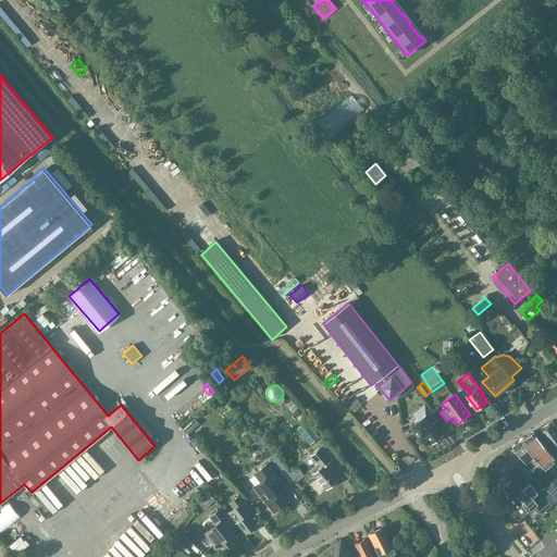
[(444,435),(434,422),(438,419),(425,403),(412,412),(418,419),(410,425),(421,438),(424,436),(431,445),(444,435)]
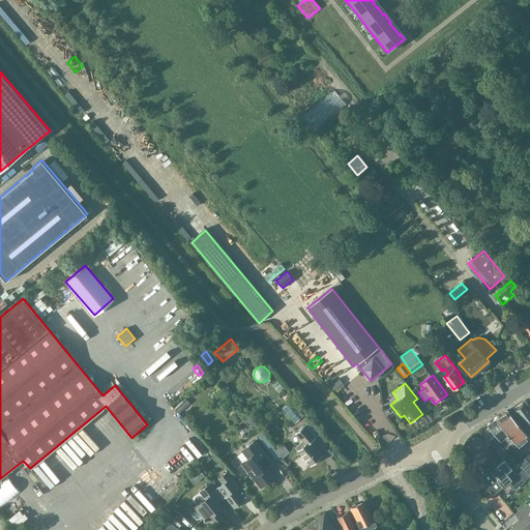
[(291,401),(283,408),(295,422),(303,415),(291,401)]
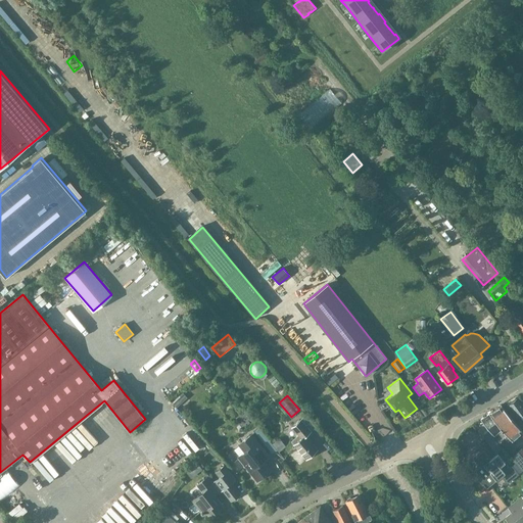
[(522,406),(518,398),(516,400),(515,399),(512,401),(512,403),(509,406),(518,418),(522,424),(522,406)]
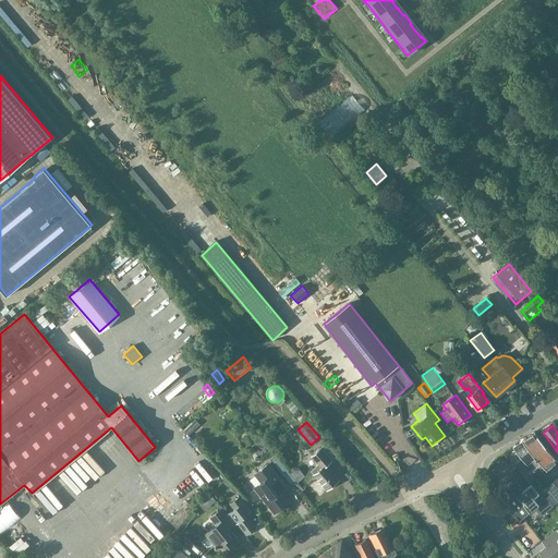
[(189,436),(193,432),(189,426),(183,431),(189,436)]
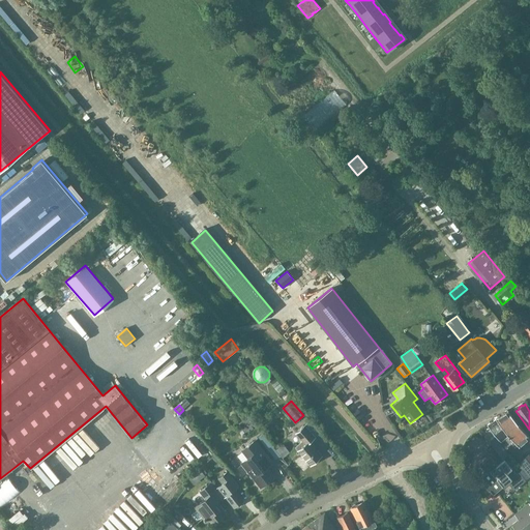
[(519,447),(529,438),(507,411),(488,424),(501,441),(500,442),(501,444),(509,453),(512,458),(521,450),(519,447)]
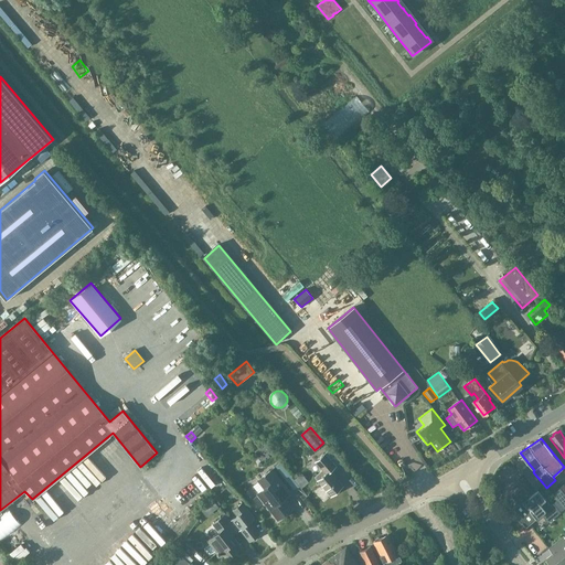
[(331,448),(326,452),(337,466),(342,461),(331,448)]
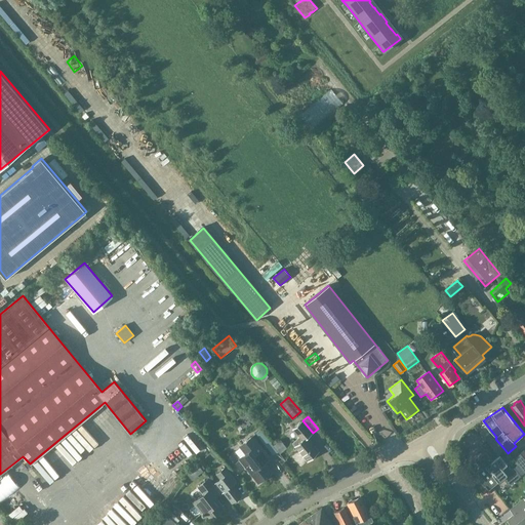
[(176,425),(187,436),(192,432),(182,420),(176,425)]
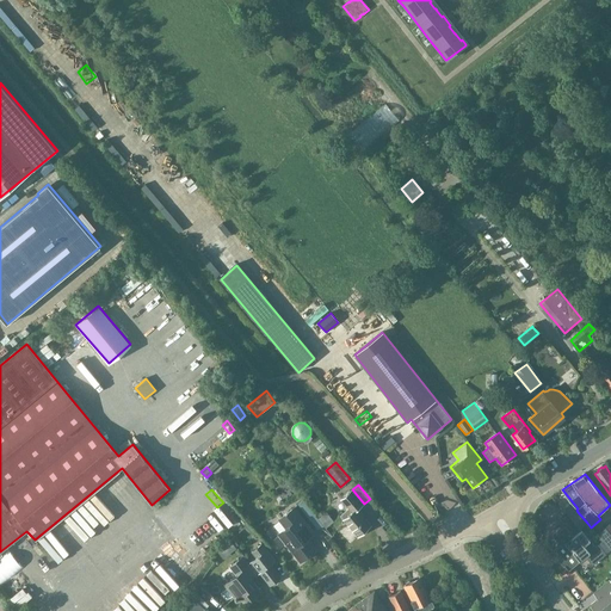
[(349,508),(340,514),(353,530),(351,532),(345,526),(339,531),(349,542),(355,537),(352,535),(356,532),(358,536),(371,525),(358,508),(364,504),(352,489),(344,497),(340,499),(349,508)]
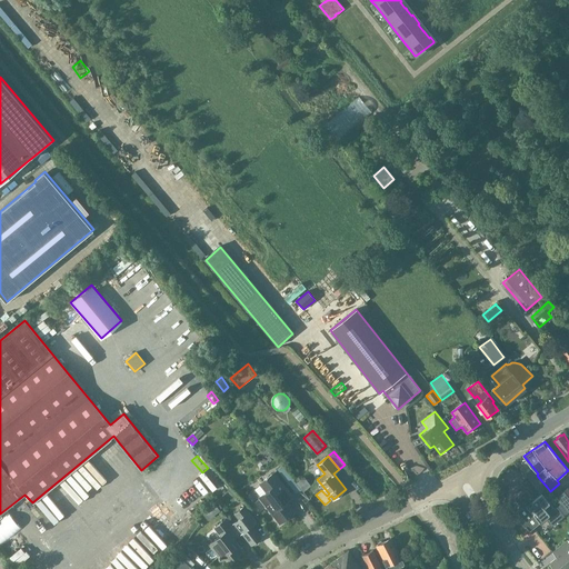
[(281,463),(277,468),(297,492),(301,489),(281,463)]
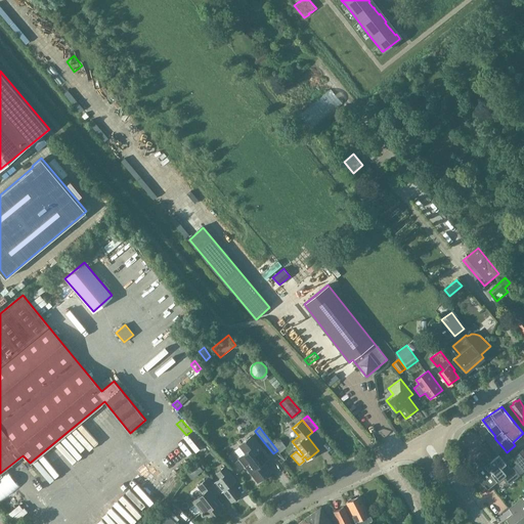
[(490,443),(498,452),(503,449),(489,433),(485,437),(490,443)]
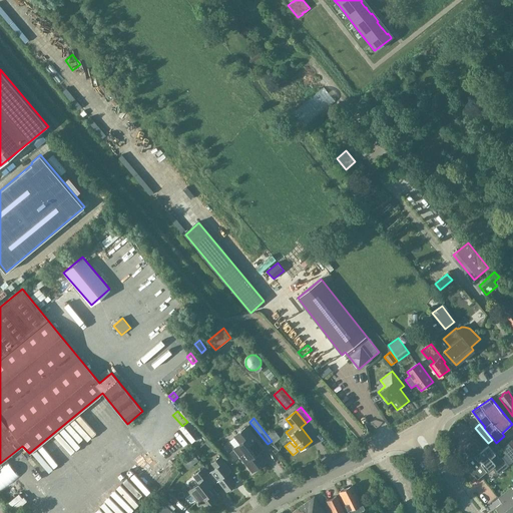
[(239,457),(252,473),(268,461),(261,452),(266,448),(247,425),(233,436),(239,443),(232,448),(233,450),(229,453),(235,460),(239,457)]
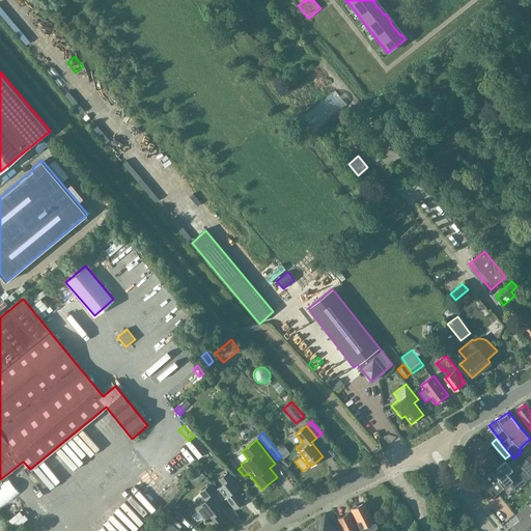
[(290,452),(283,444),(277,450),(283,457),(290,452)]
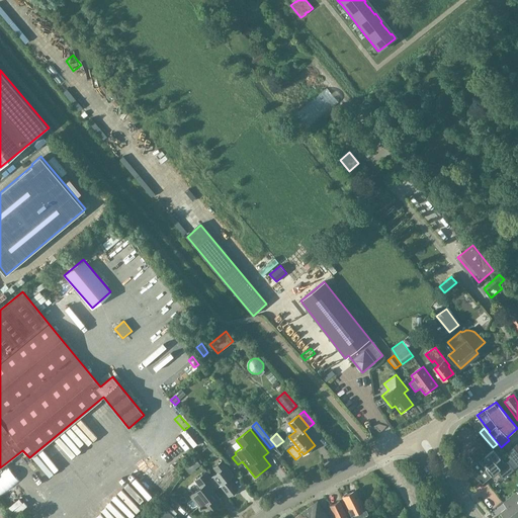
[(186,454),(191,451),(181,438),(176,442),(186,454)]
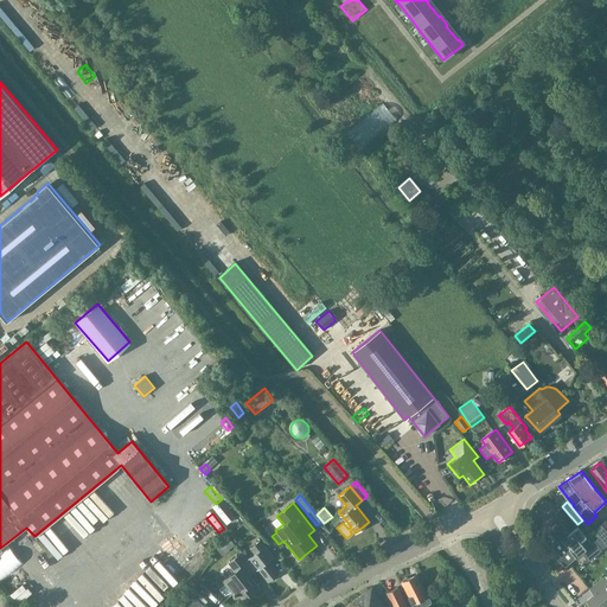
[(558,542),(553,547),(561,556),(557,558),(564,567),(581,553),(588,562),(602,550),(606,548),(598,537),(594,541),(592,543),(586,536),(576,524),(568,513),(560,521),(562,524),(557,528),(558,529),(554,534),(557,537),(556,538),(558,542)]
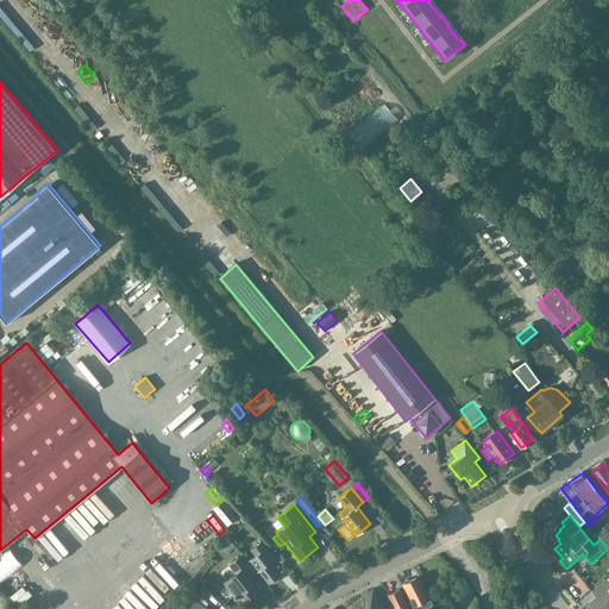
[(608,533),(603,526),(595,532),(601,539),(600,539),(608,550),(608,548),(608,533)]
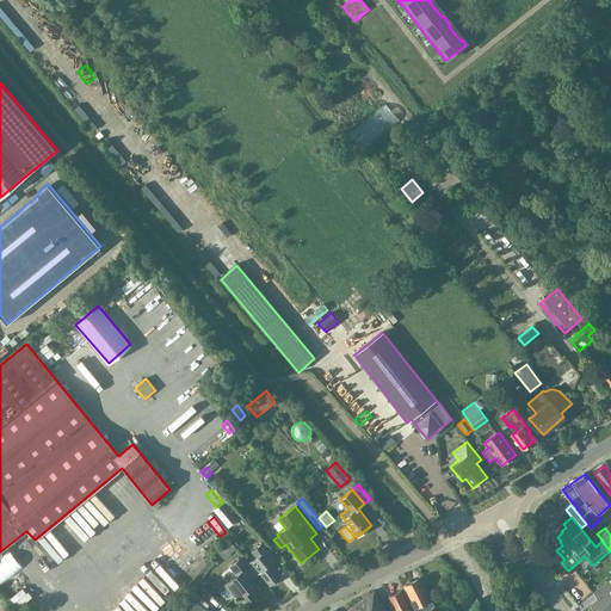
[(276,560),(264,542),(257,547),(261,554),(251,562),(259,573),(260,572),(270,585),(281,578),(270,563),(276,560)]
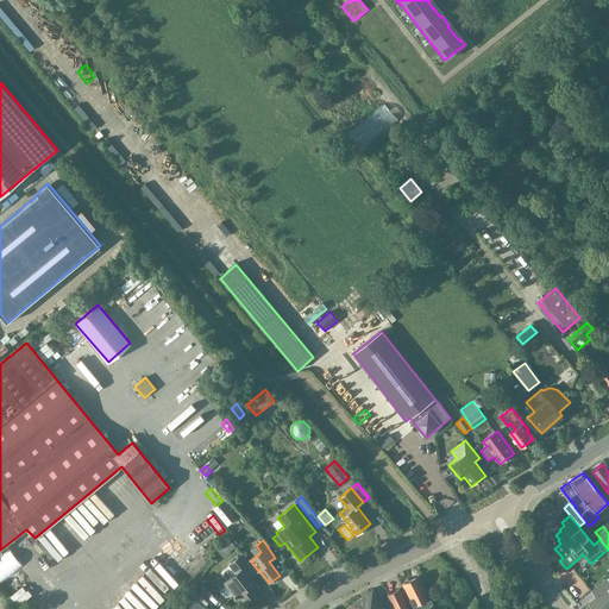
[(218,550),(212,553),(217,559),(223,556),(218,550)]
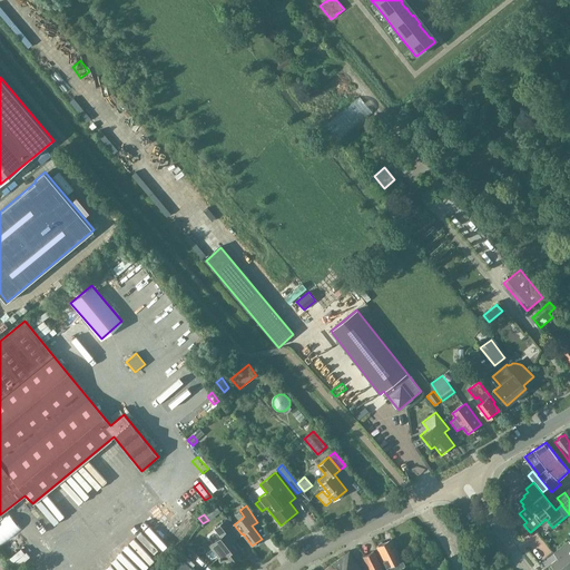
[(226,567),(244,552),(231,536),(235,532),(226,521),(215,529),(222,537),(210,546),(220,558),(219,559),(220,561),(222,560),(226,567)]
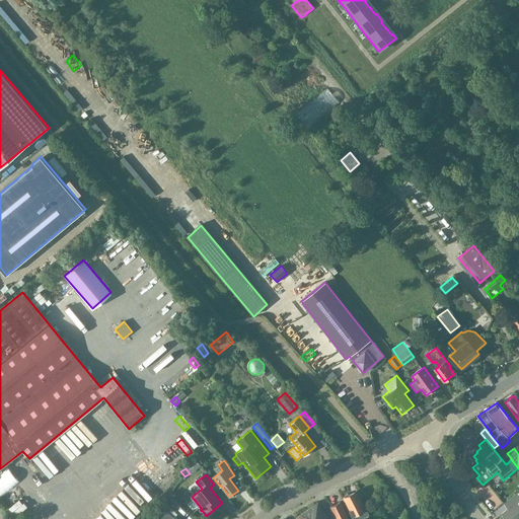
[(150,476),(146,479),(157,493),(162,490),(150,476)]
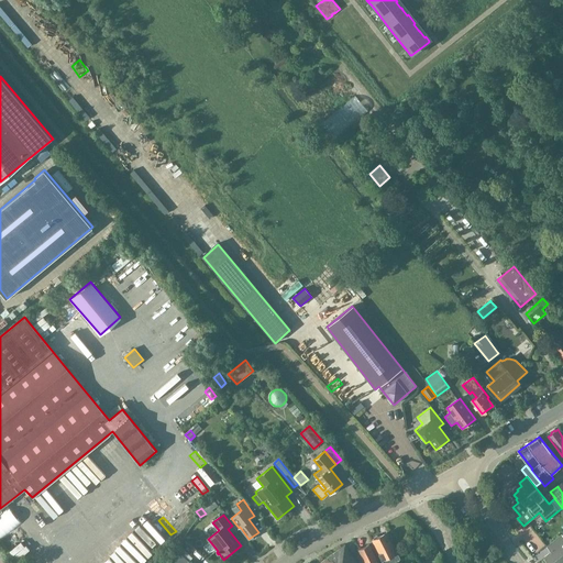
[(236,530),(232,533),(238,540),(242,537),(236,530)]
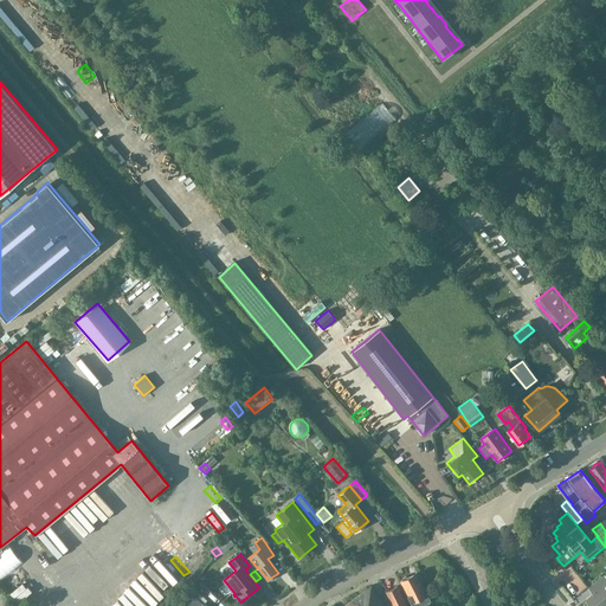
[(421,605),(431,601),(427,594),(420,581),(423,580),(419,574),(417,575),(416,573),(407,578),(406,577),(403,578),(403,580),(400,581),(412,603),(413,601),(416,605),(421,605)]
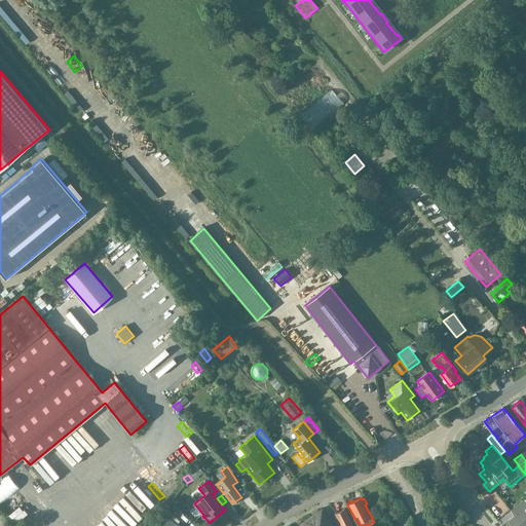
[(525,525),(525,499),(515,508),(519,513),(509,521),(513,525),(512,525),(525,525)]
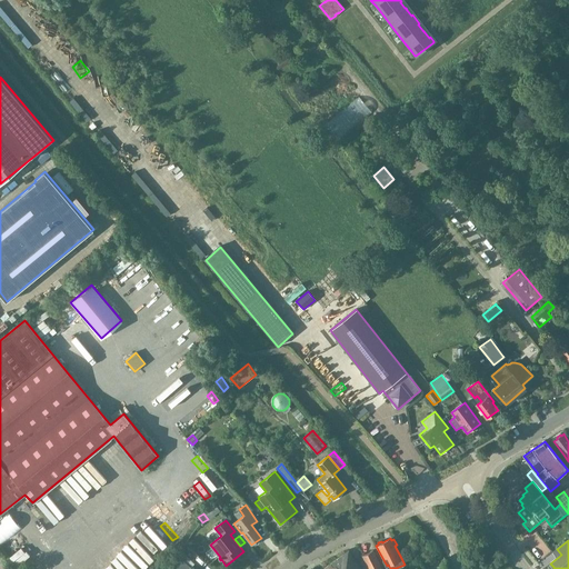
[(369,568),(381,568),(372,550),(362,556),(369,568)]
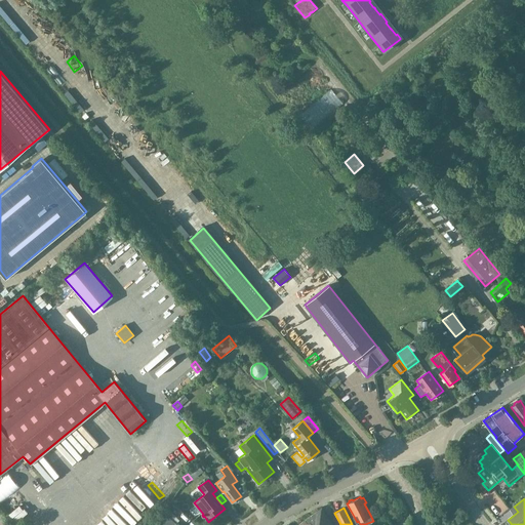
[(332,524),(321,509),(298,524),(332,524)]
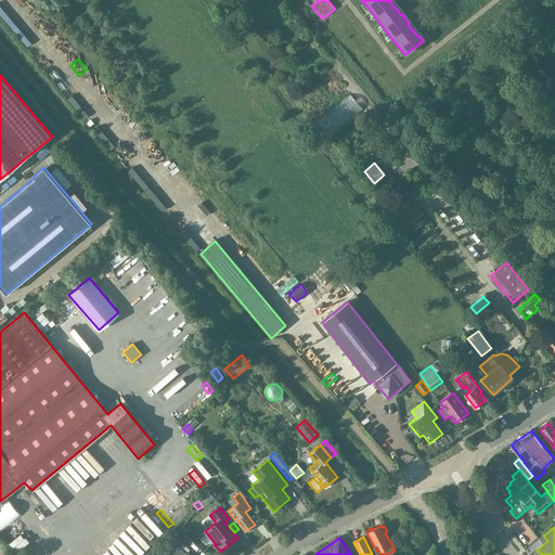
[(189,554),(186,553),(191,549),(181,542),(170,554),(189,554)]
